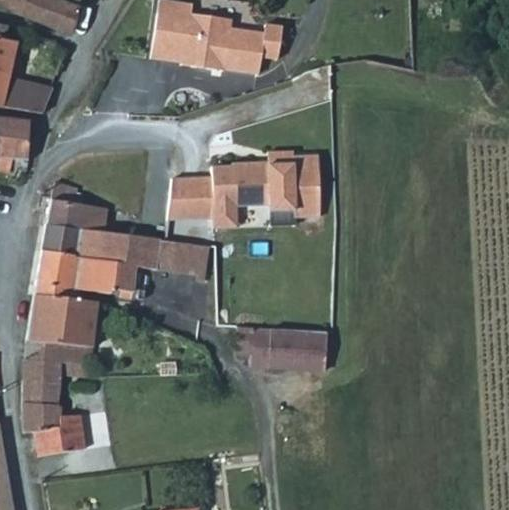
[(73,31),(81,6),(63,0),(9,0),(7,7),(53,25),(73,31)]
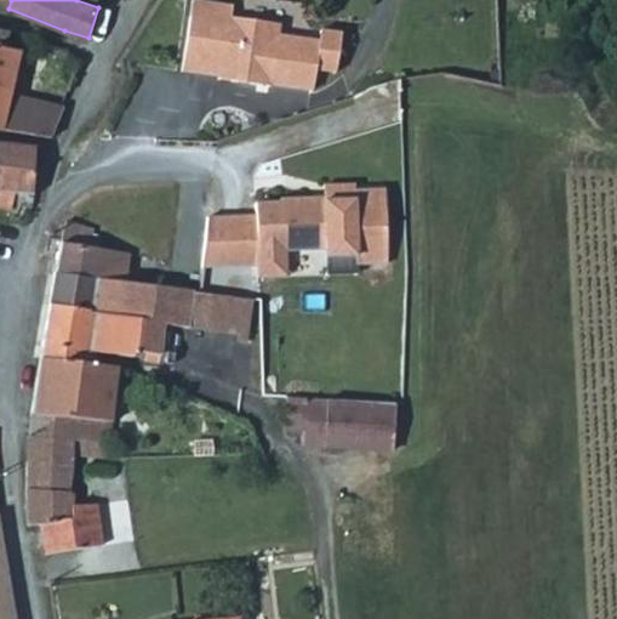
[(207,28),(209,11),(194,10),(192,27),(207,28)]
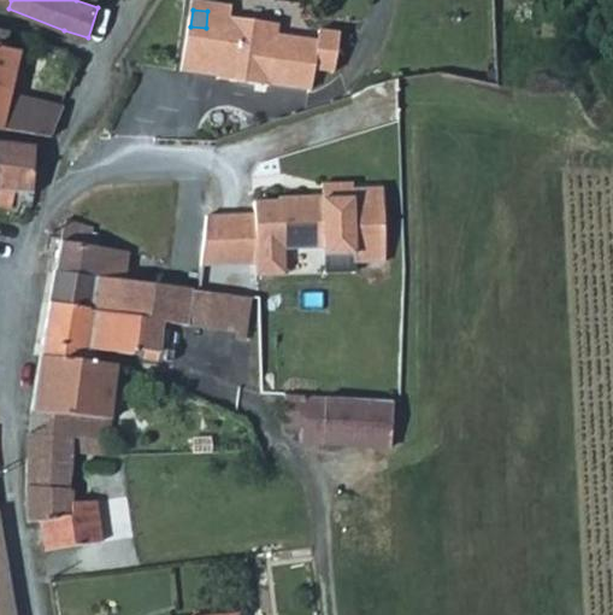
[(233,25),(233,15),(207,11),(206,28),(190,27),(186,80),(234,85),(236,88),(261,91),(264,88),(275,89),(317,94),(319,74),(339,76),(343,36),(322,35),(320,46),(280,41),(281,30),(233,25)]
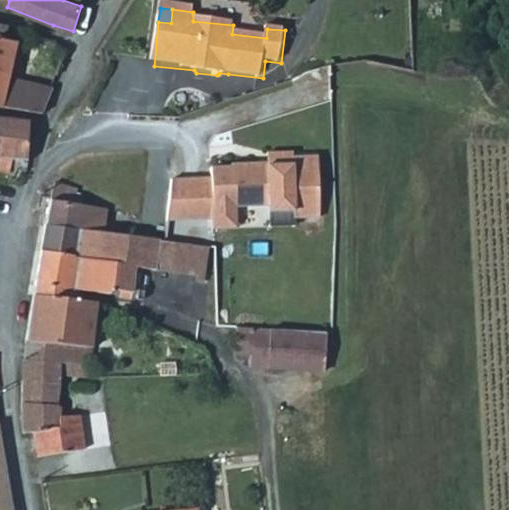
[(0,103),(4,105),(11,74),(18,41),(5,37),(9,24),(0,22),(0,103)]
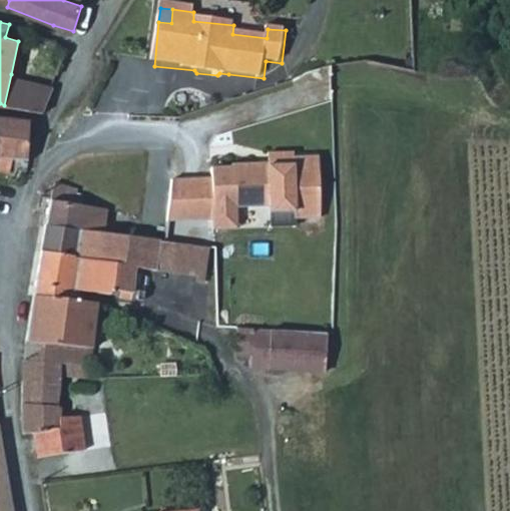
[(55,86),(11,74),(4,105),(44,113),(55,86)]
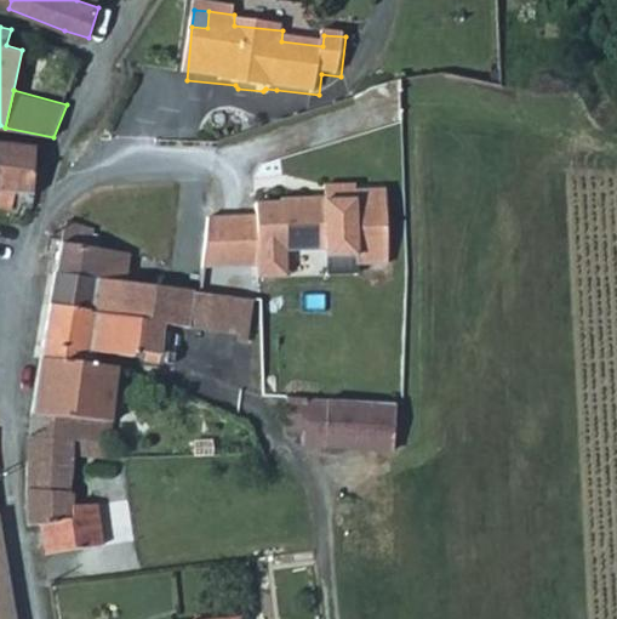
[(0,209),(11,210),(13,193),(33,196),(36,148),(0,142),(0,209)]
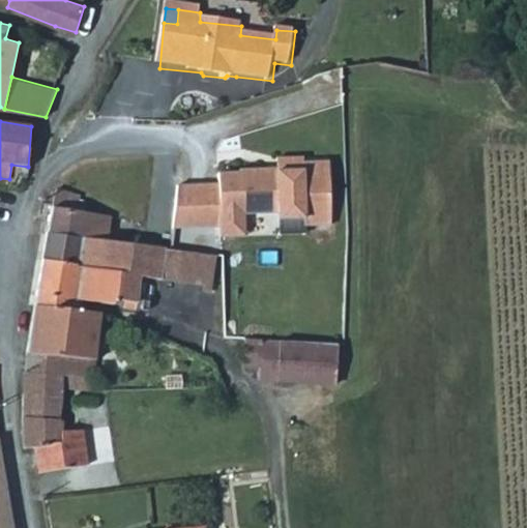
[(305,155),(280,156),(281,167),(281,170),(304,169),(304,160),(305,160),(305,155)]
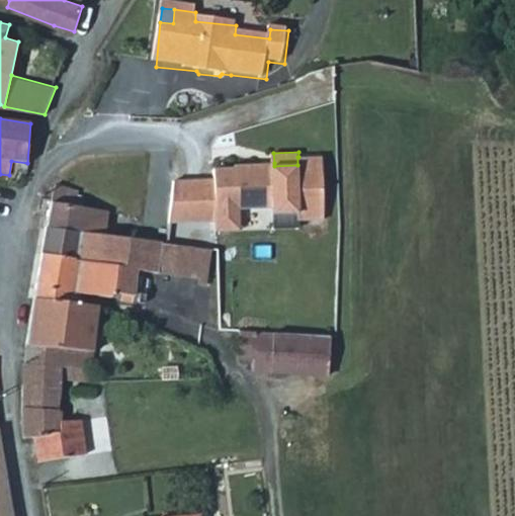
[(216,178),(175,180),(171,223),(218,221),(242,219),(242,207),(275,206),(299,205),(301,216),(302,216),(327,215),(324,156),(298,157),(297,157),(297,165),(274,166),(274,163),(236,165),(236,167),(216,168),(216,178)]
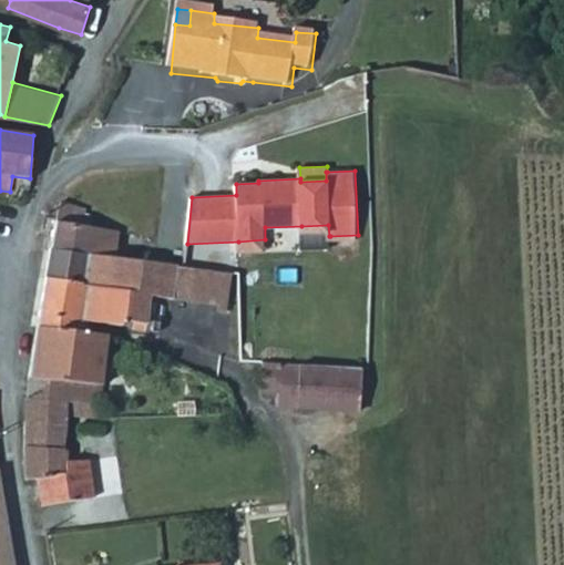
[(59,217),(84,222),(89,207),(64,198),(59,215),(59,217)]
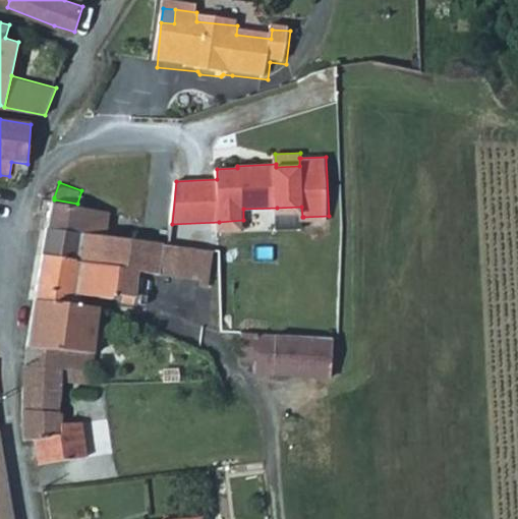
[(48,227),(106,235),(108,210),(77,204),(54,199),(54,197),(48,227)]
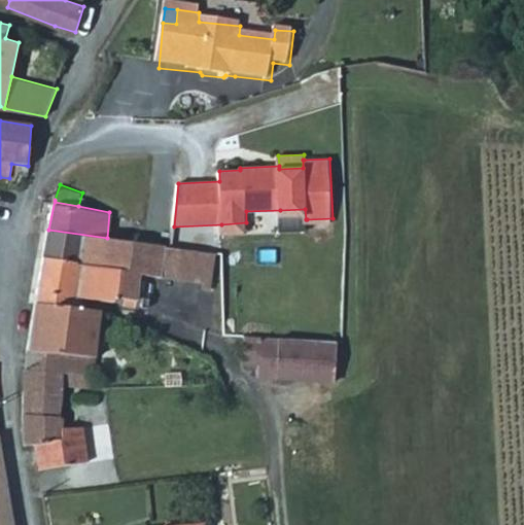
[(305,209),(280,210),(281,243),(308,241),(307,219),(306,219),(305,209)]
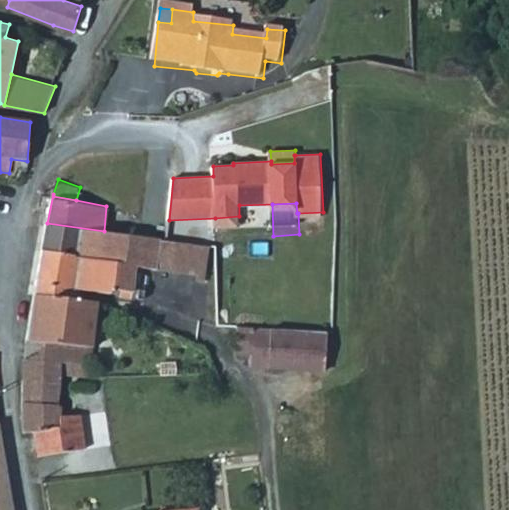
[(239,216),(215,218),(216,228),(240,226),(239,216)]
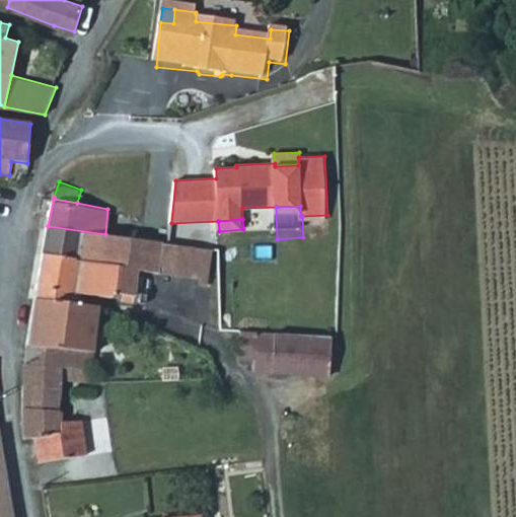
[(139,269),(161,272),(164,244),(165,241),(105,234),(48,226),(37,295),(82,301),(83,292),(116,296),(117,292),(136,294),(139,269)]
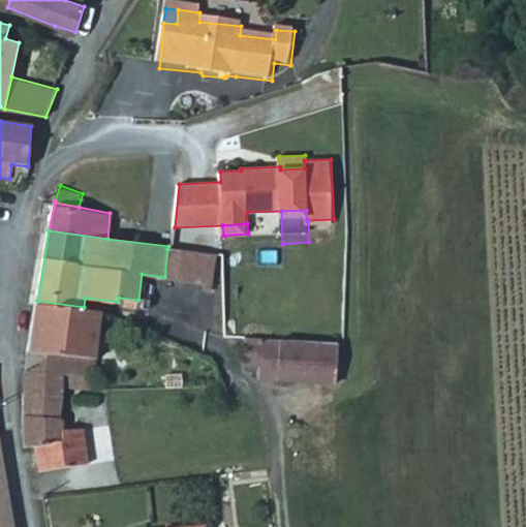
[(167,249),(164,277),(213,283),(216,254),(167,249)]
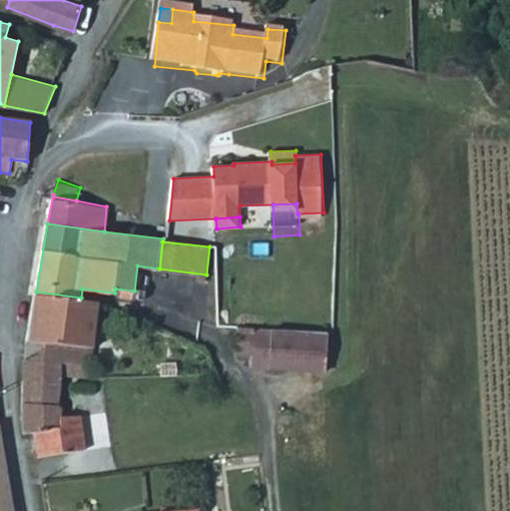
[(62,361),(93,363),(97,300),(81,298),(36,292),(26,360),(62,361)]
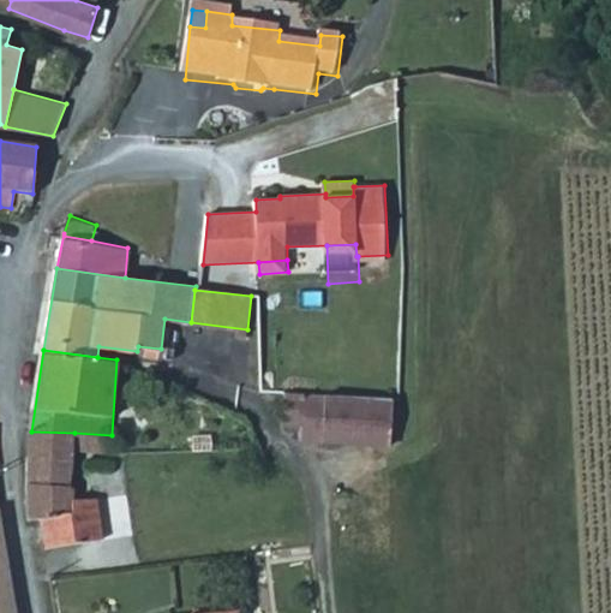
[(395,398),(287,391),(286,423),(305,424),(304,439),(393,445),(395,398)]
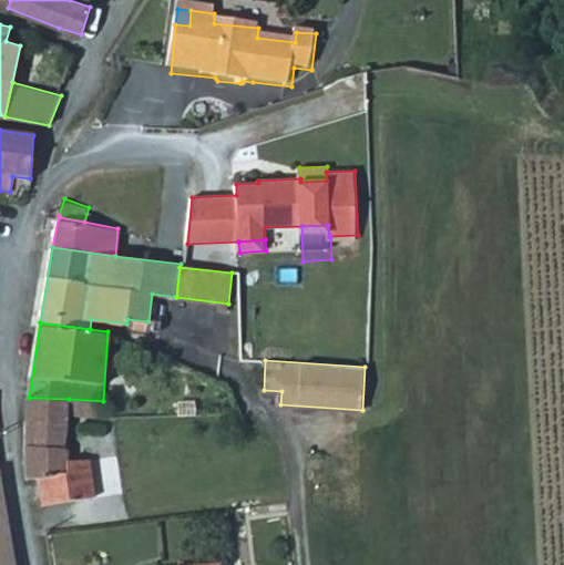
[(71,447),(65,447),(69,399),(29,398),(27,430),(27,476),(39,478),(42,503),(93,496),(89,459),(69,460),(71,447)]
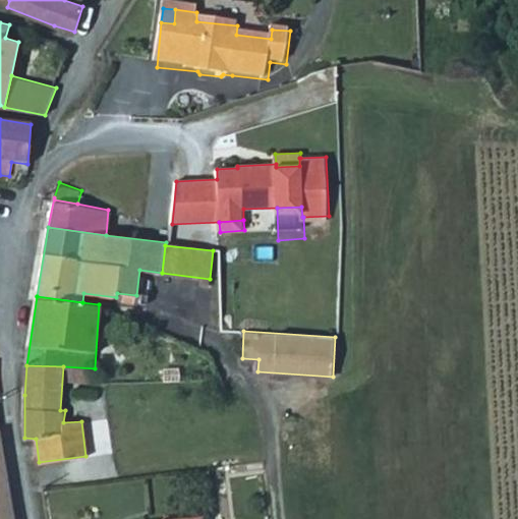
[(0,518),(12,518),(8,486),(0,437),(0,518)]
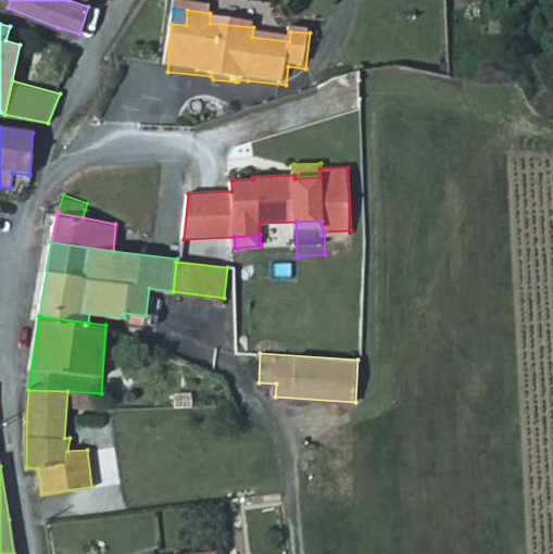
All buildings are outlined.
